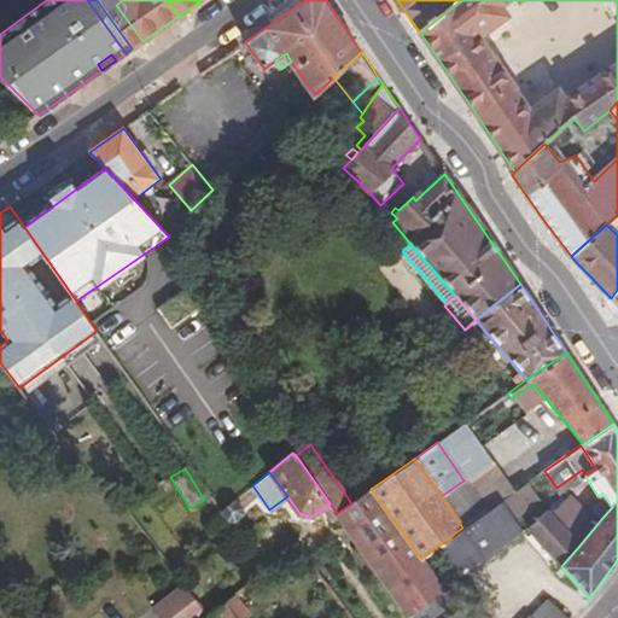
[(542,500),(529,482),(462,528),(439,544),(459,575),(522,530),(513,519),(542,500)]
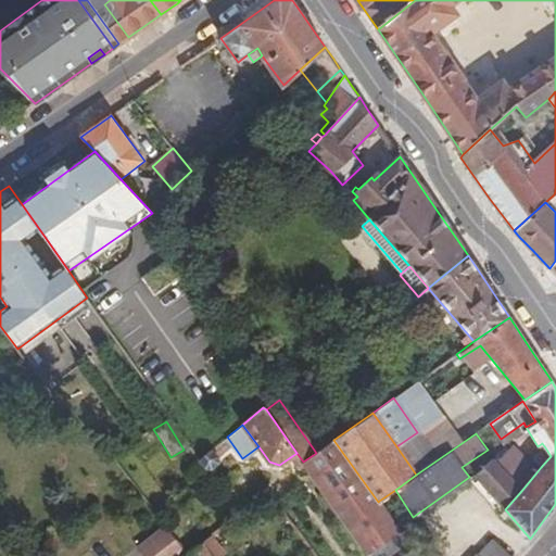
[(378,502),(333,440),(316,453),(303,462),(370,555),(400,555),(413,547),(379,501),(378,502)]
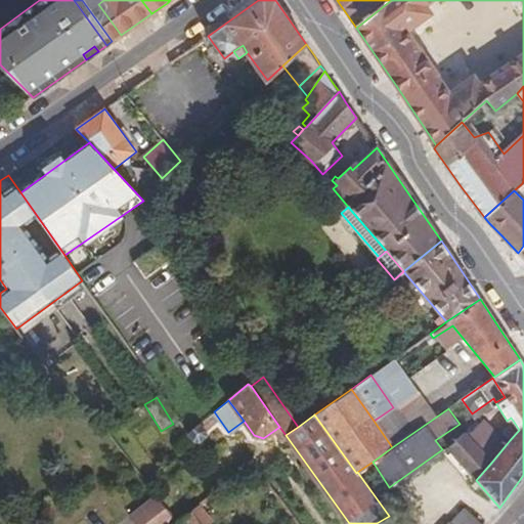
[(519,430),(514,422),(504,433),(510,440),(519,430)]
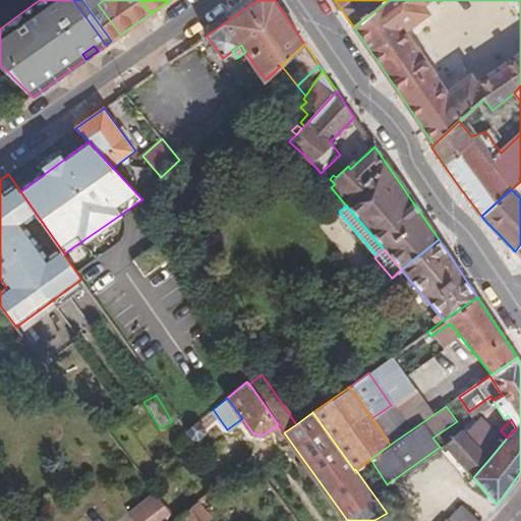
[(480,420),(465,435),(488,460),(503,443),(480,420)]
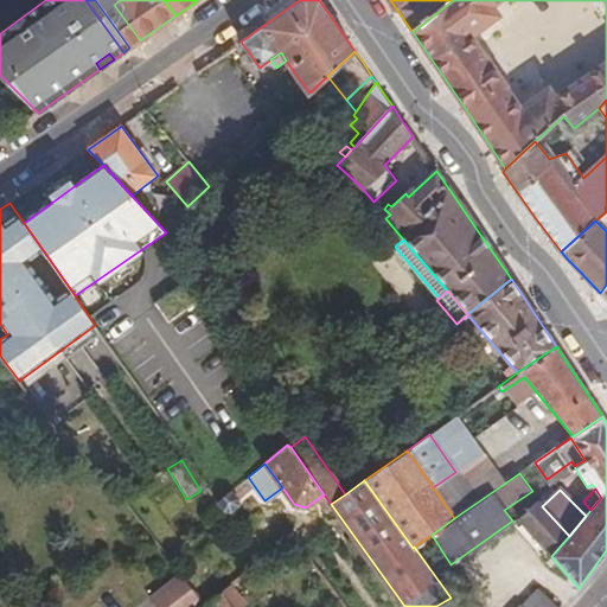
[(569,536),(542,506),(537,502),(518,521),(551,556),(569,536)]
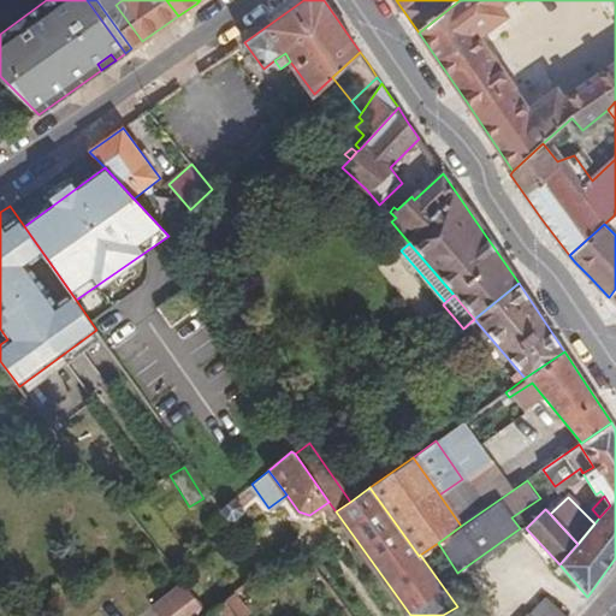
[(206,615),(208,614),(183,580),(150,605),(158,615),(206,615)]
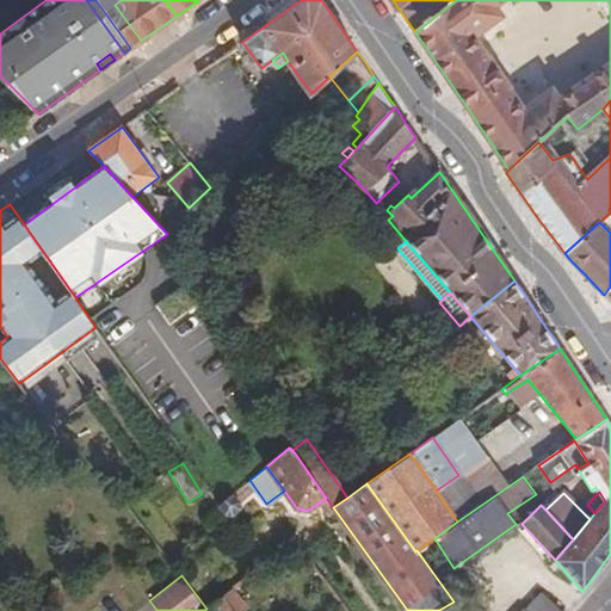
[(207,609),(204,610),(233,610),(222,596),(207,609)]
